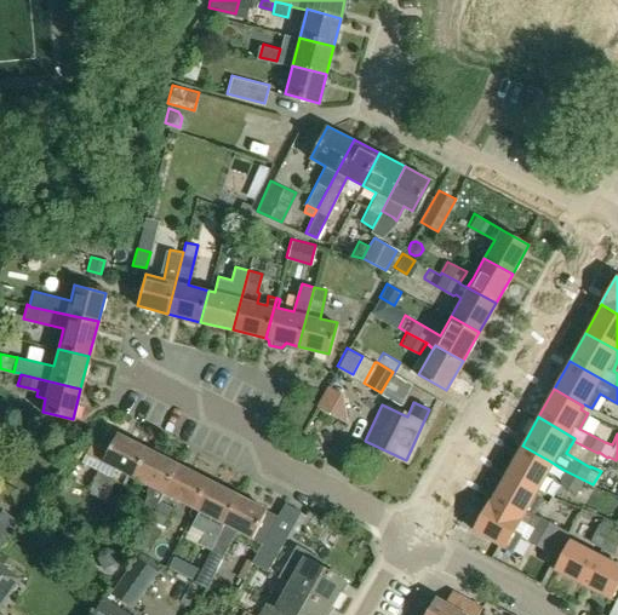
[(131,476),(147,447),(116,432),(110,444),(93,436),(85,452),(114,466),(131,476)]
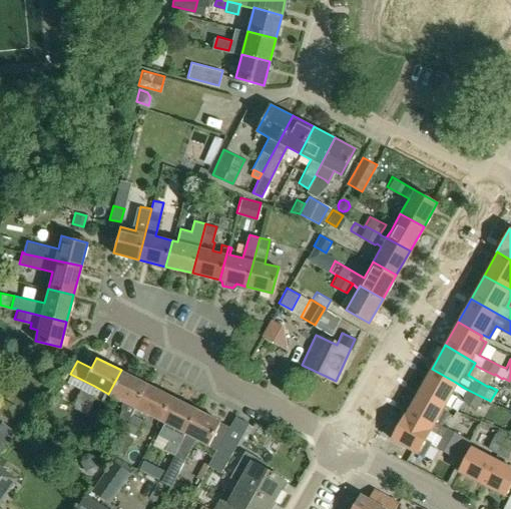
[(138,373),(127,367),(124,372),(121,370),(108,394),(124,402),(116,417),(113,423),(113,425),(122,429),(123,429),(131,413),(134,407),(133,407),(145,383),(135,378),(138,373)]
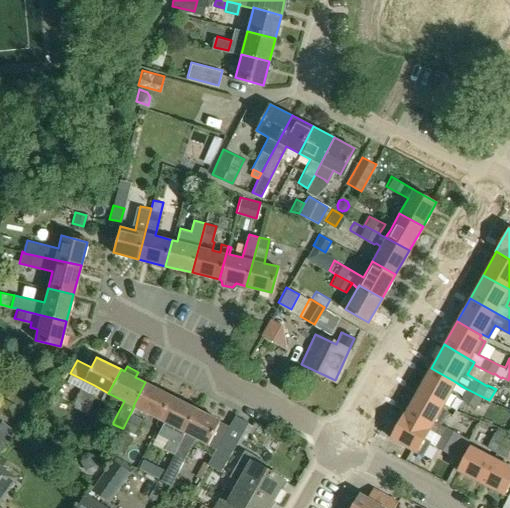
[(417,391),(441,404),(442,402),(449,406),(457,392),(450,388),(454,381),(431,368),(417,391)]
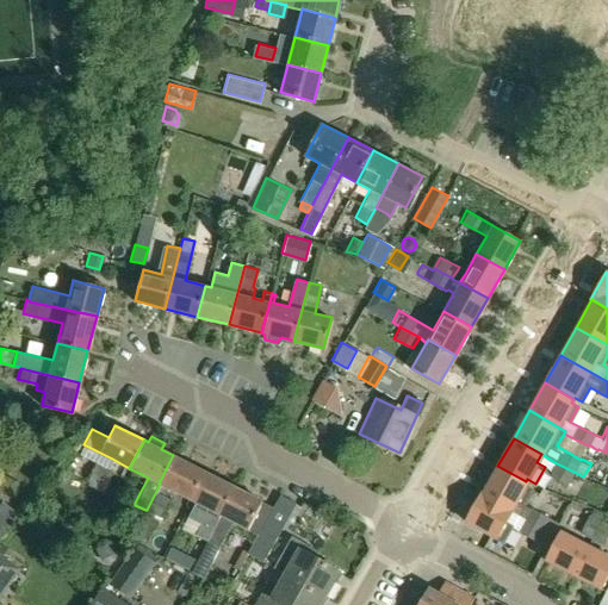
[(173,491),(188,498),(203,471),(173,455),(159,484),(160,484),(173,491)]
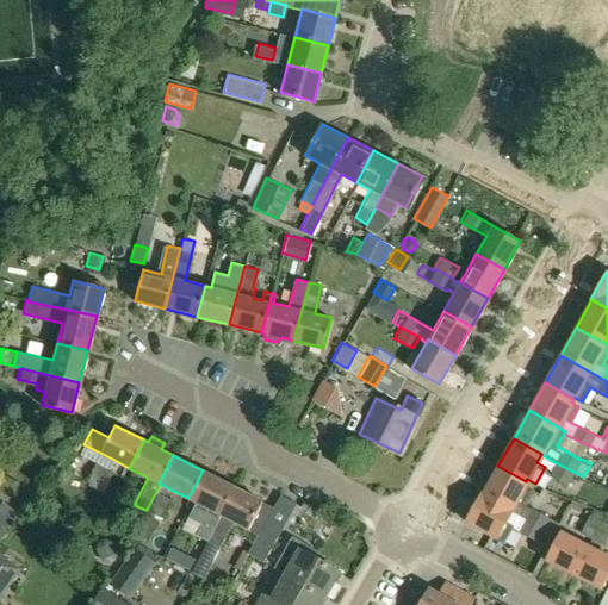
[(107,466),(95,460),(87,476),(99,482),(107,466)]
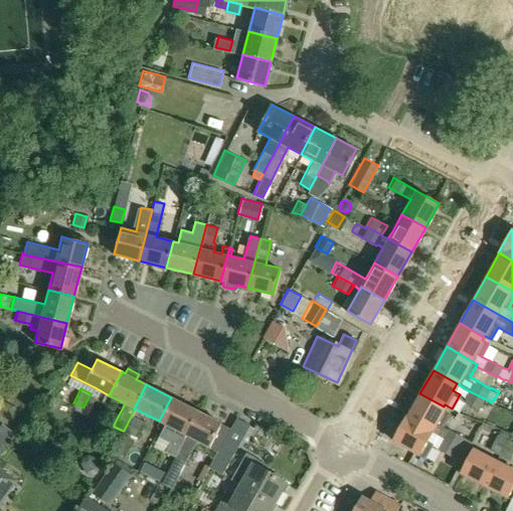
[(484,398),(468,390),(466,392),(463,399),(478,407),(484,398)]
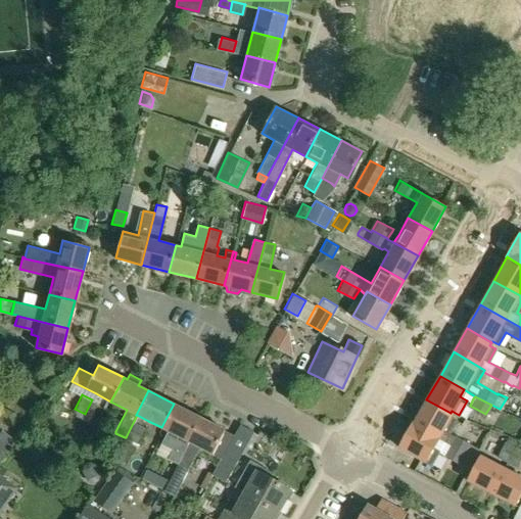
[(451,413),(426,399),(413,423),(436,436),(441,428),(448,432),(456,419),(450,415),(451,413)]
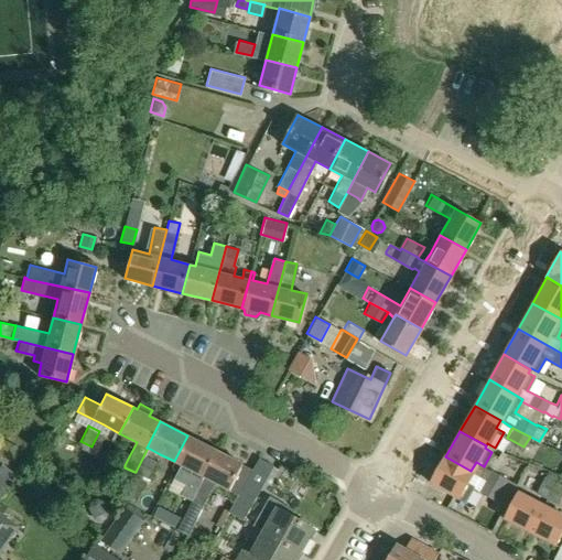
[(187,435),(174,461),(180,464),(172,478),(185,485),(180,495),(188,499),(214,450),(187,435)]
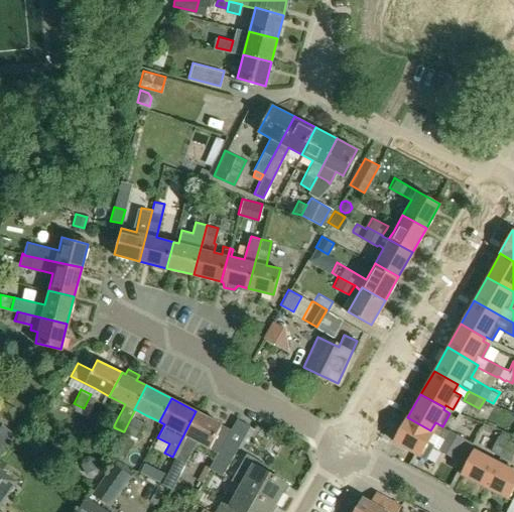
[(487,416),(513,422),(513,408),(490,403),(487,416)]
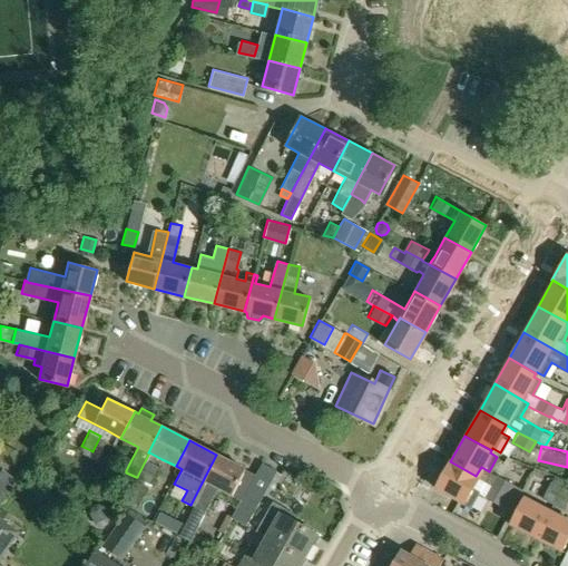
[(216,455),(191,505),(193,506),(204,511),(216,487),(231,495),(244,468),(216,455)]
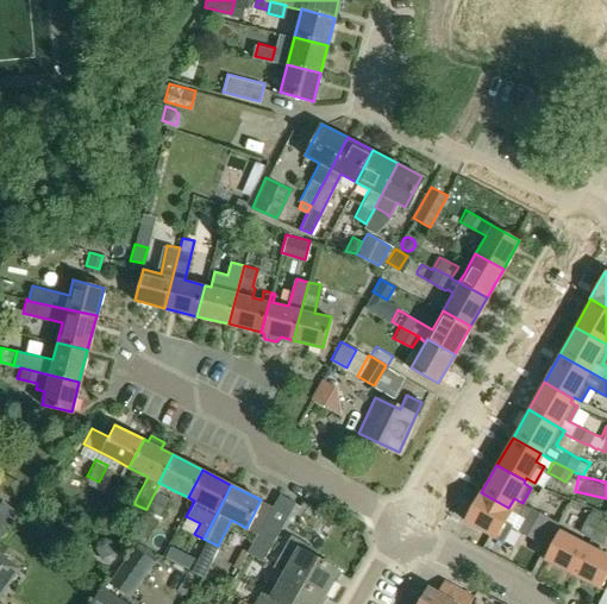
[(146,509),(145,509),(131,538),(143,543),(158,515),(169,496),(156,490),(146,509)]
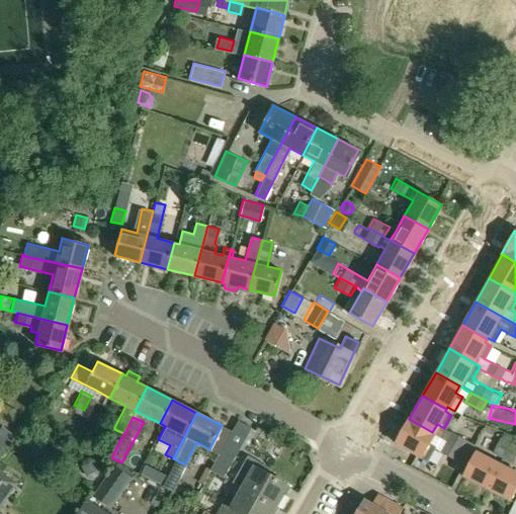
[(432,432),(409,419),(396,441),(427,459),(434,446),(454,458),(454,460),(462,465),(468,453),(444,439),(432,432)]
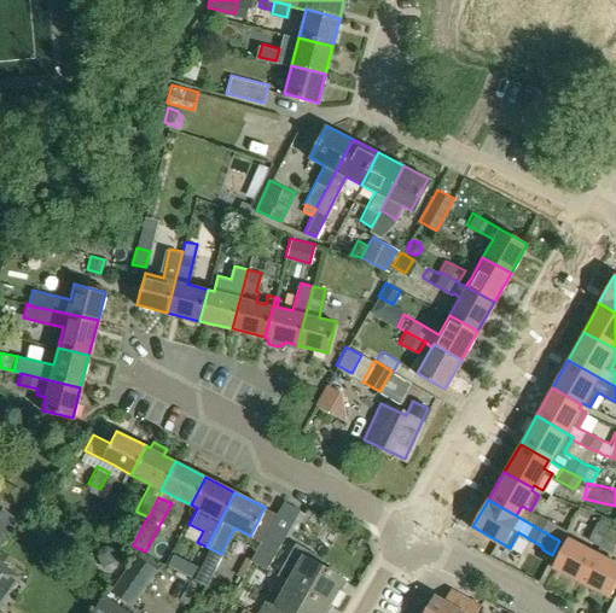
[(553,565),(581,579),(596,550),(598,546),(609,526),(612,519),(579,505),(575,509),(597,520),(583,546),(568,537),(553,565)]
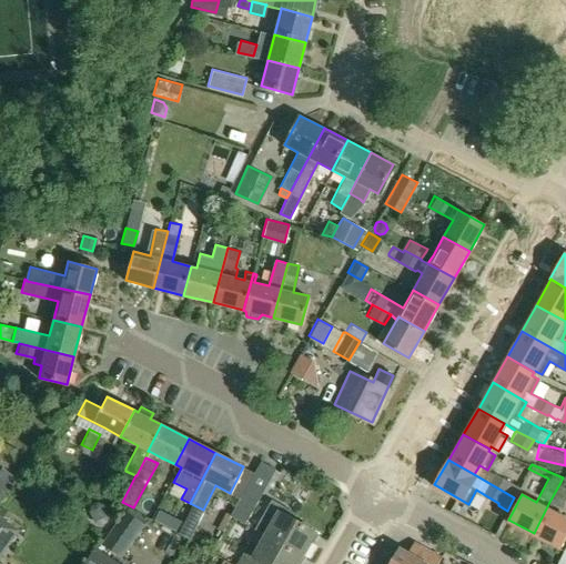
[(492,472),(487,482),(514,497),(519,486),(508,481),(509,480),(503,476),(492,472)]
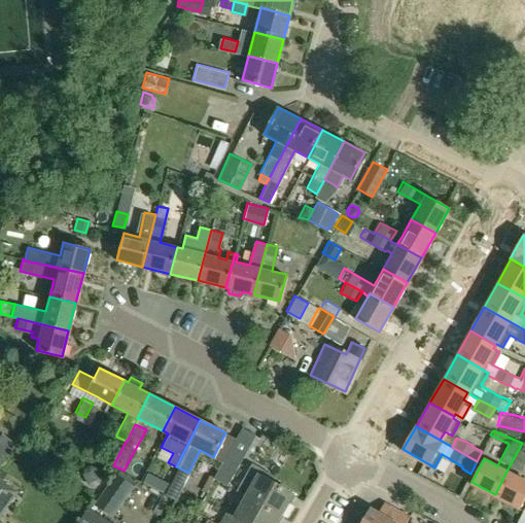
[(519,449),(510,465),(519,469),(524,458),(524,451),(519,449)]
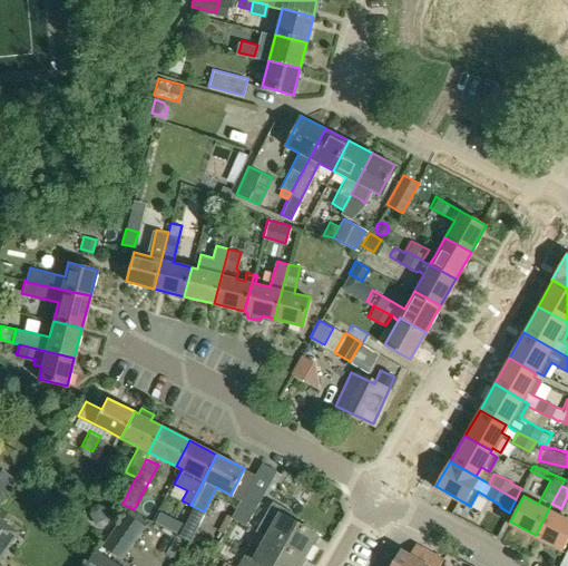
[(243,493),(237,504),(231,515),(244,524),(258,500),(243,493)]
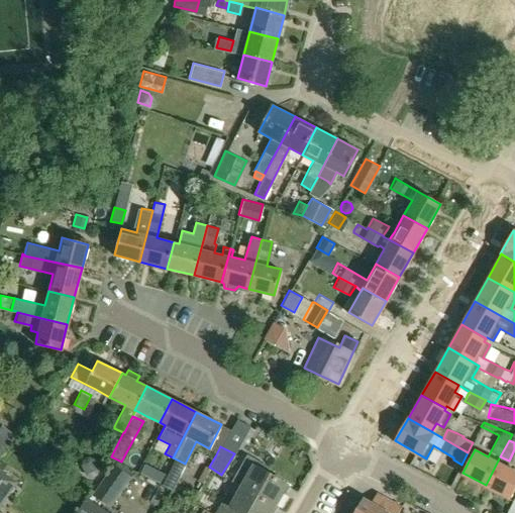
[(242,485),(274,503),(286,483),(255,465),(259,460),(246,453),(231,481),(241,486),(242,485)]
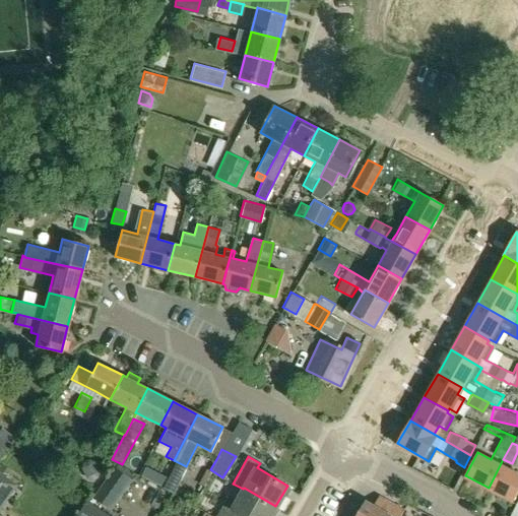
[(98,476),(99,471),(94,460),(89,457),(83,460),(81,466),(86,476),(91,478),(98,476)]
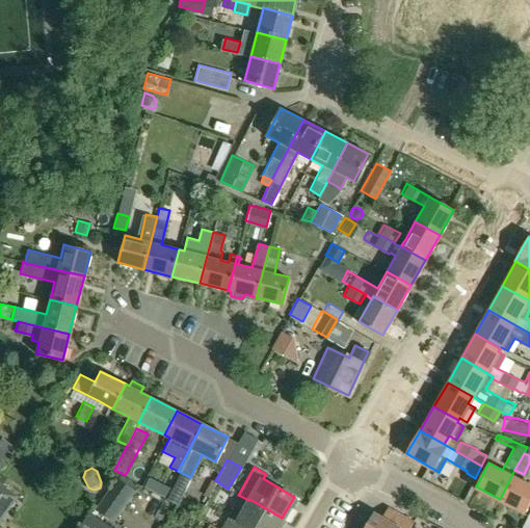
[(171,487),(166,497),(177,502),(190,477),(180,472),(171,487)]
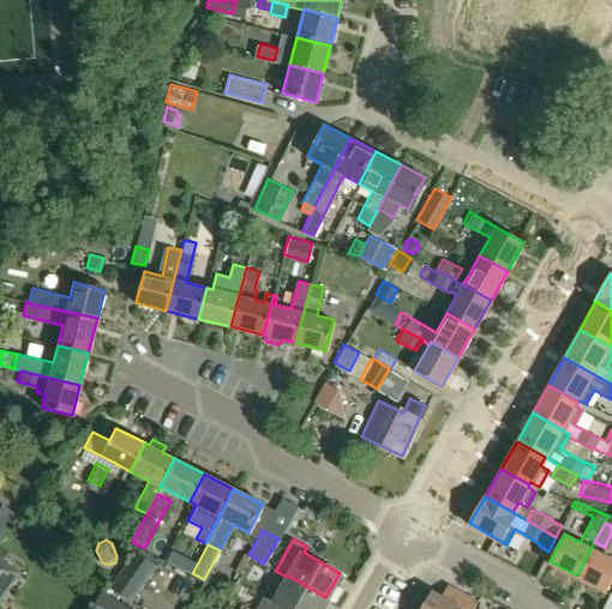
[(611,577),(611,556),(592,547),(577,576),(606,590),(611,577)]
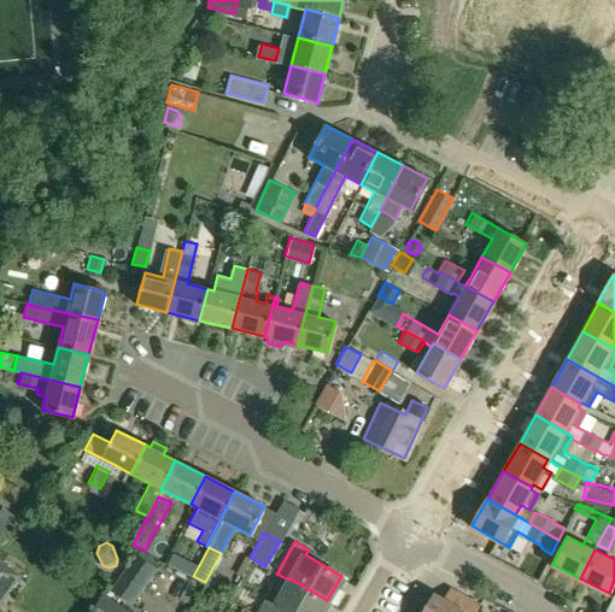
[(111,589),(132,604),(156,569),(134,553),(111,589)]
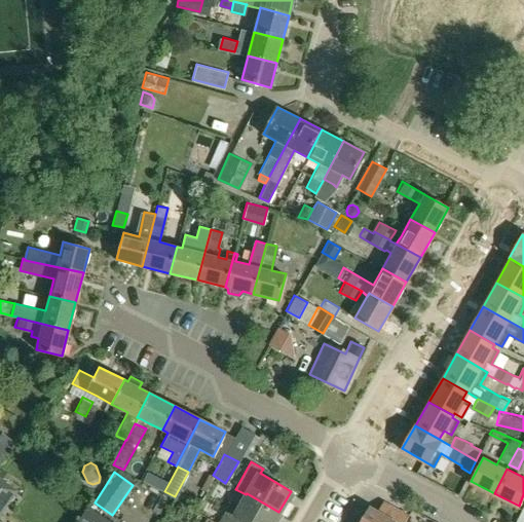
[(154,486),(164,491),(170,482),(159,477),(154,486)]
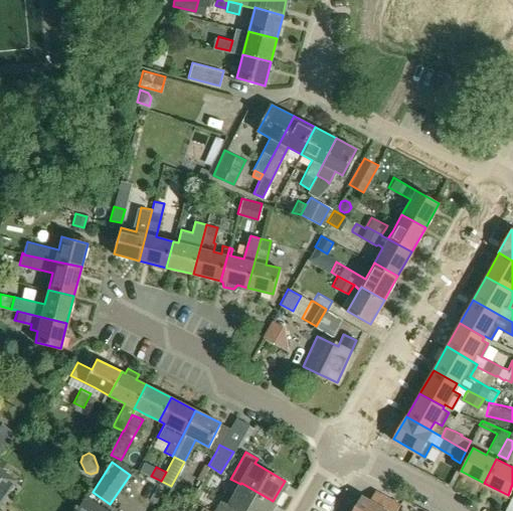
[(0,497),(14,479),(0,469),(0,497)]
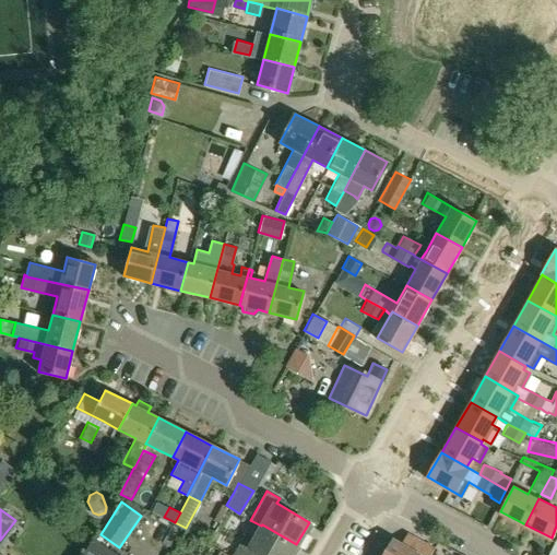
[(289,554),(296,544),(262,524),(261,526),(255,539),(244,533),(238,541),(230,554),(289,554)]
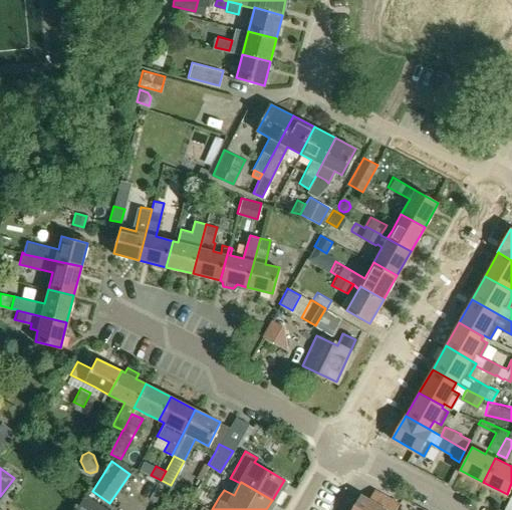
[(396,509),(400,503),(375,489),(369,499),(361,494),(352,509),(396,509)]
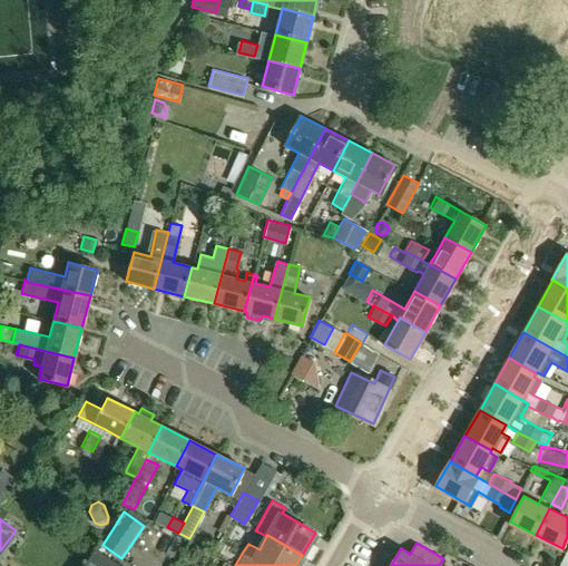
[(120,565),(96,548),(82,565),(120,565)]
